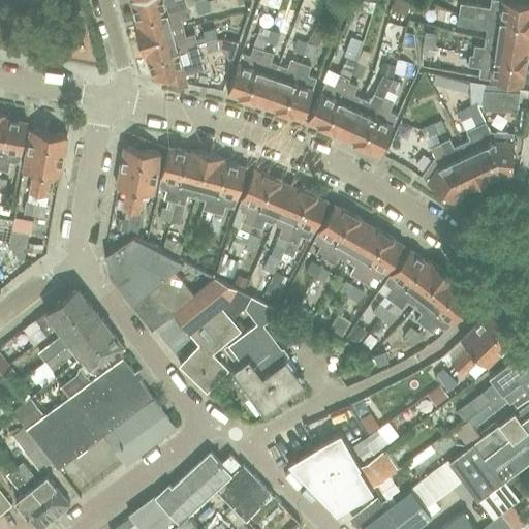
[(133,0),(131,1),(133,7),(136,20),(186,6),(184,0),(133,0)]
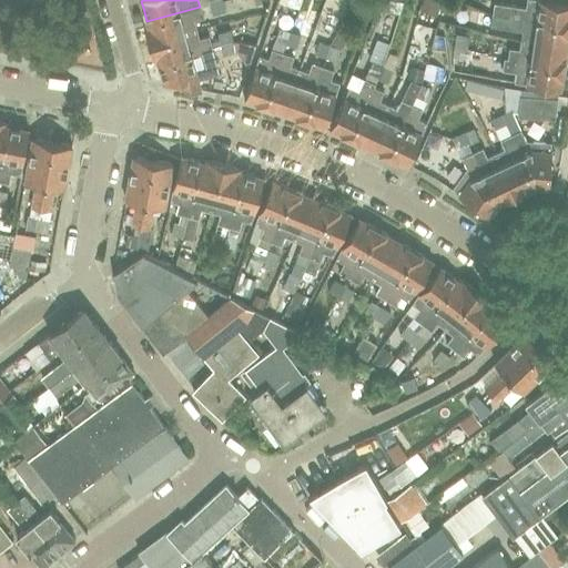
[(444,0),(429,0),(426,12),(443,17),(446,0),(444,0)]
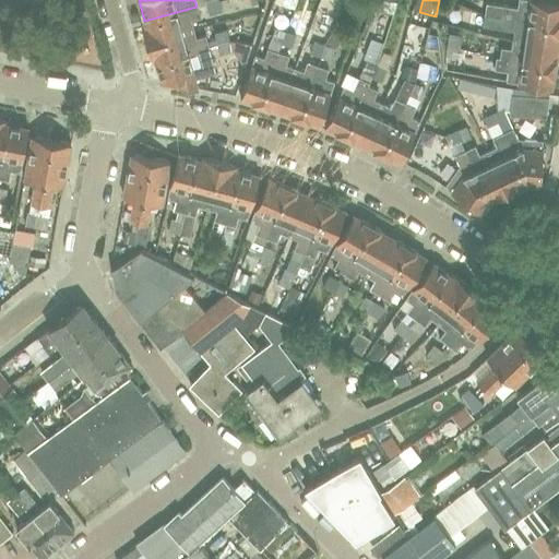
[(485,15),(558,26),(558,4),(531,0),(527,0),(519,0),(518,8),(487,3),(485,15)]
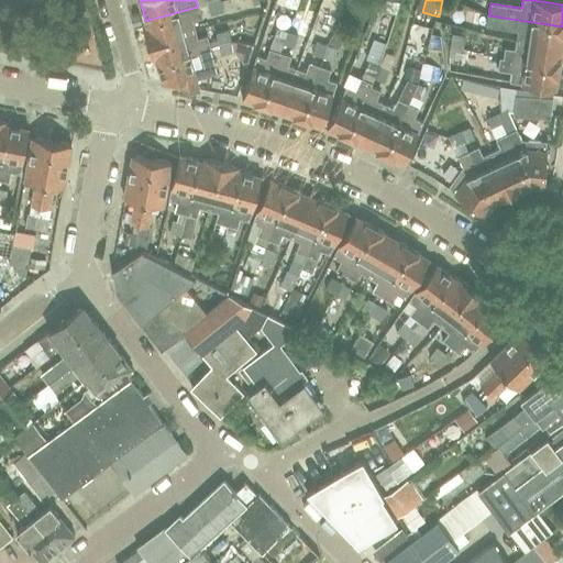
[(220,1),(208,4),(211,14),(223,11),(220,1)]
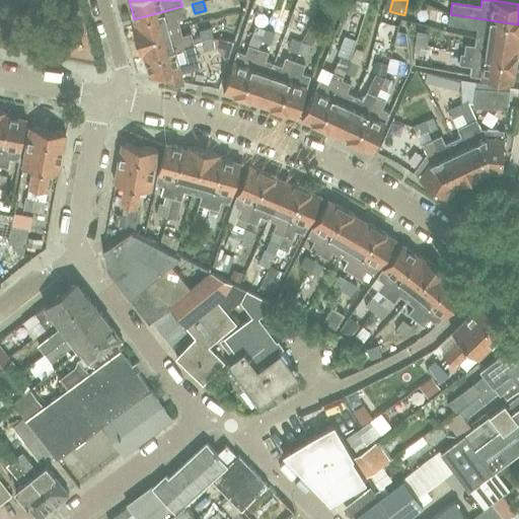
[(182,6),(134,19),(131,20),(136,40),(179,27),(177,18),(186,16),(182,6)]
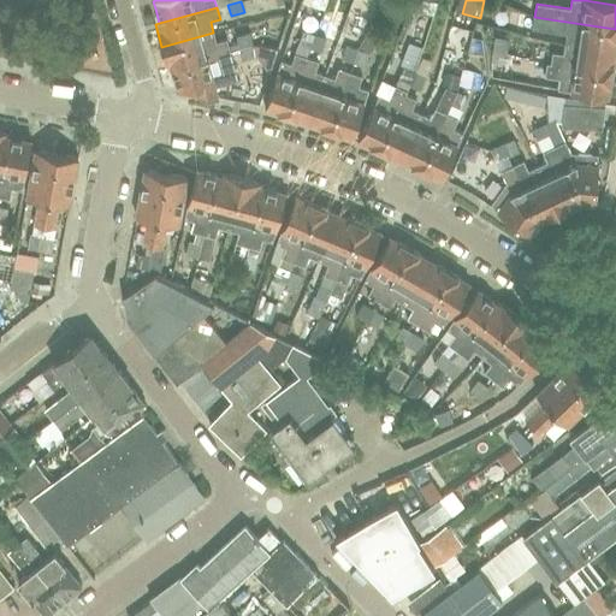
[(614,53),(615,36),(615,29),(534,17),(532,29),(567,34),(566,43),(578,47),(614,53)]
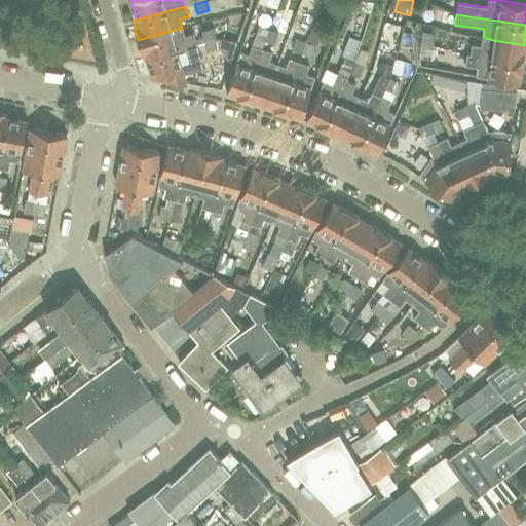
[(264,41),(268,29),(259,26),(255,37),(264,41)]
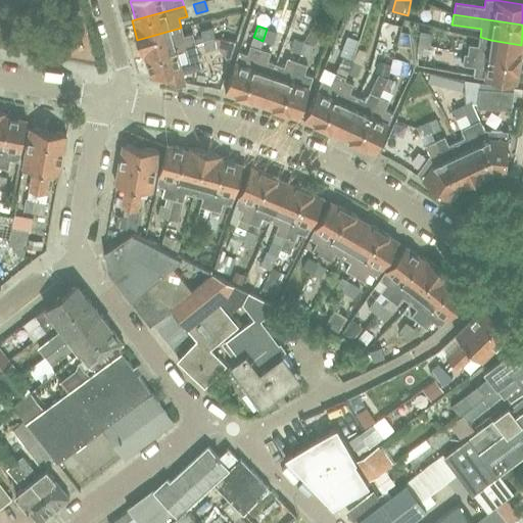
[(137,40),(142,57),(176,48),(176,49),(195,44),(192,34),(184,36),(181,28),(137,40)]
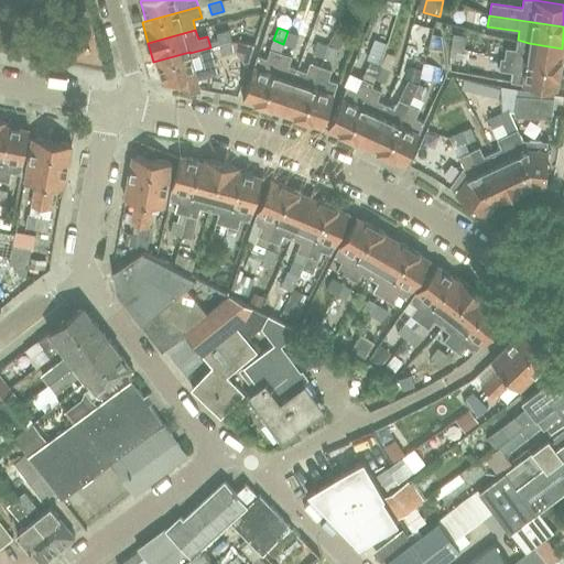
[(216,33),(219,44),(231,41),(232,42),(229,30),(216,33)]
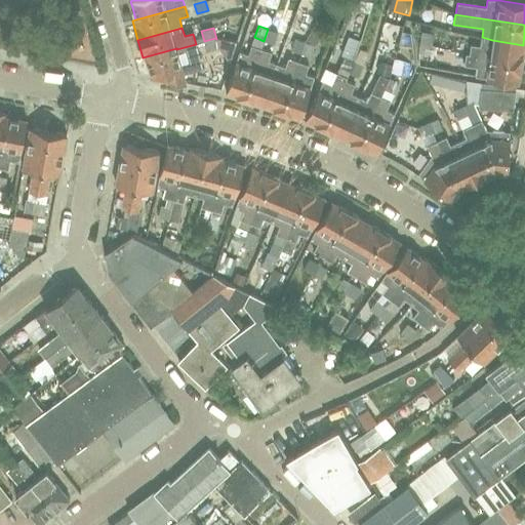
[(278,33),(268,29),(264,41),(274,44),(278,33)]
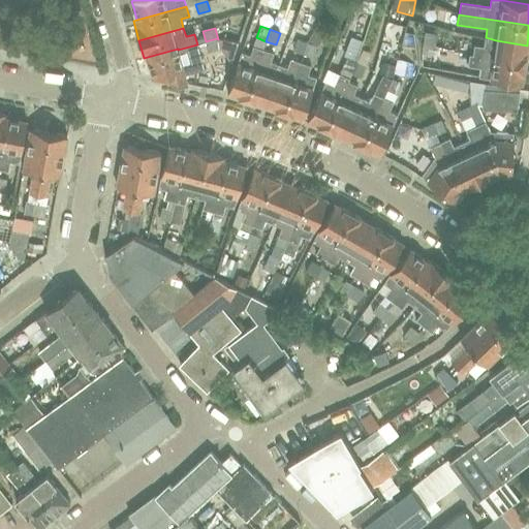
[(424,42),(435,44),(437,34),(426,32),(424,42)]
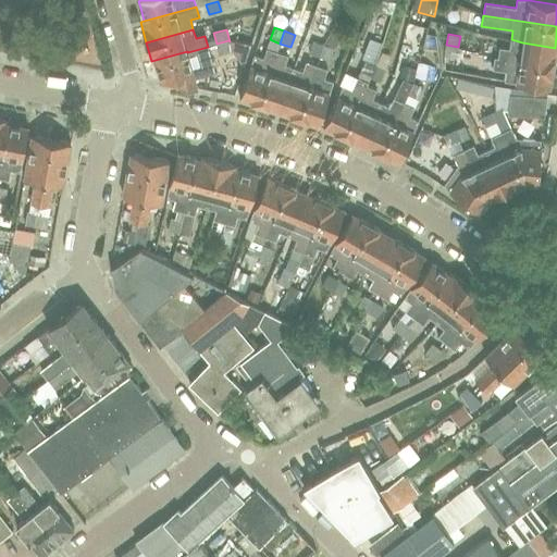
[(494,59),(519,63),(552,67),(555,48),(522,42),(511,39),(509,49),(499,47),(498,58),(495,58),(494,59)]
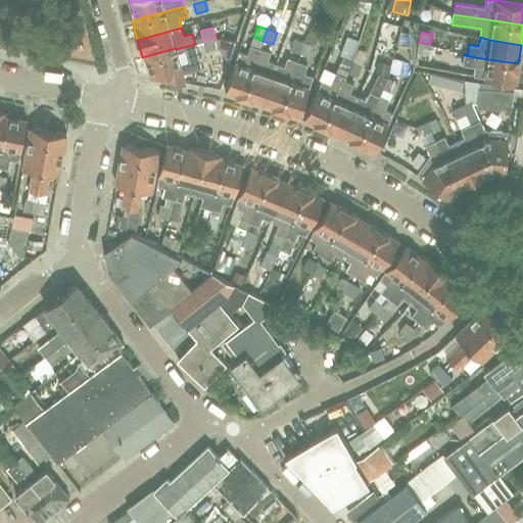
[(218,48),(216,39),(215,38),(203,41),(206,51),(218,48)]
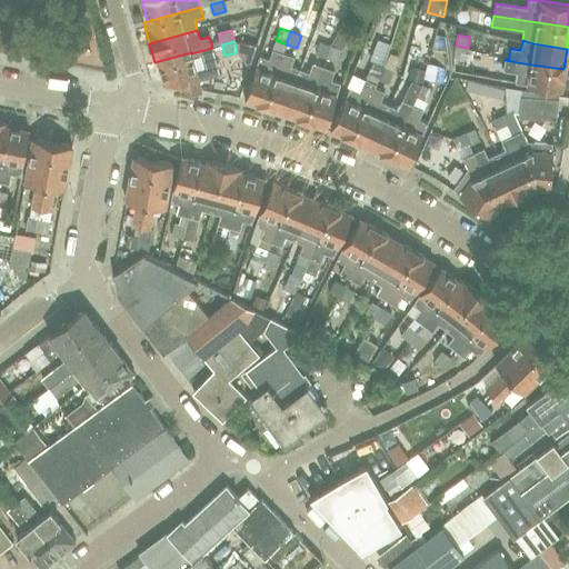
[(327,58),(330,45),(320,41),(316,53),(327,58)]
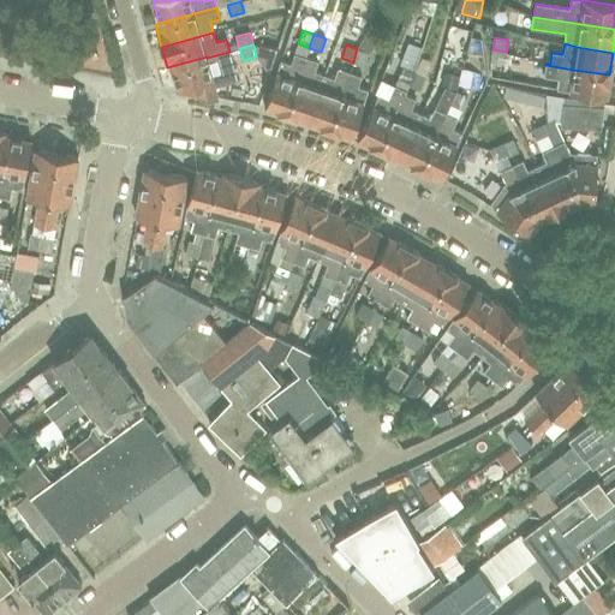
[(364,66),(369,53),(357,48),(353,63),(364,66)]
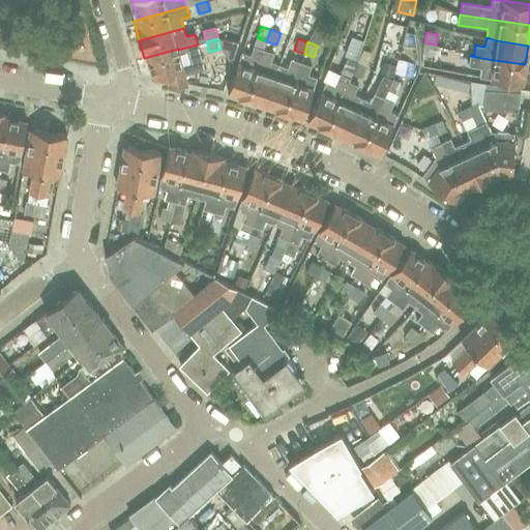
[(434,57),(436,45),(424,42),(422,54),(434,57)]
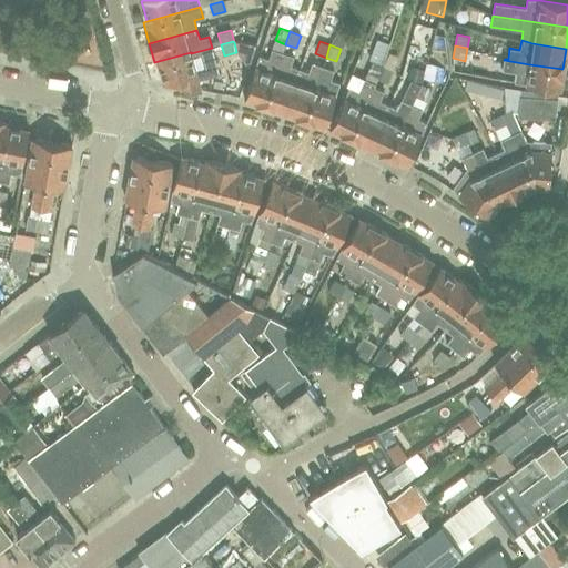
[(220,73),(212,48),(191,53),(191,52),(154,62),(155,64),(159,63),(164,83),(180,79),(182,87),(202,90),(199,80),(220,73)]
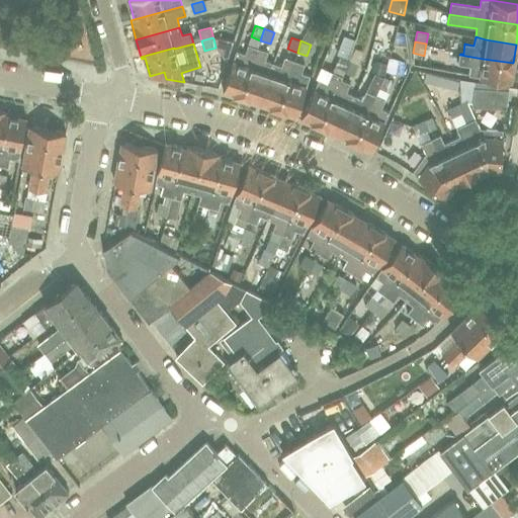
[(237,51),(234,61),(223,91),(242,97),(259,49),(248,45),(245,54),(237,51)]
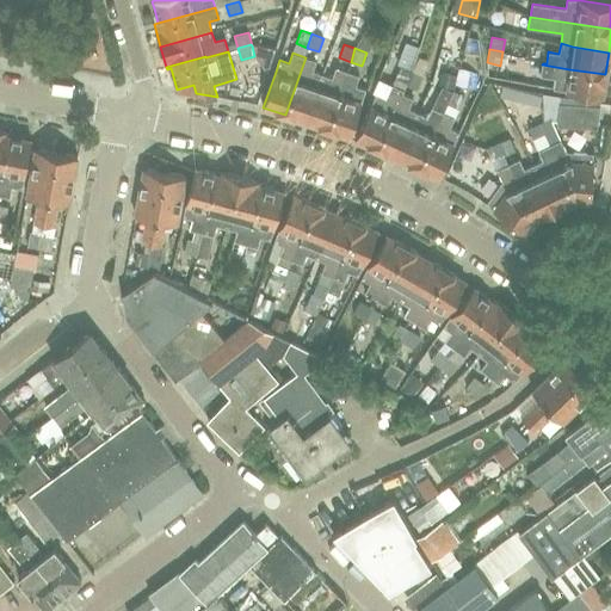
[(285,115),(307,122),(319,86),(323,74),(313,71),(316,61),(306,57),(285,115)]
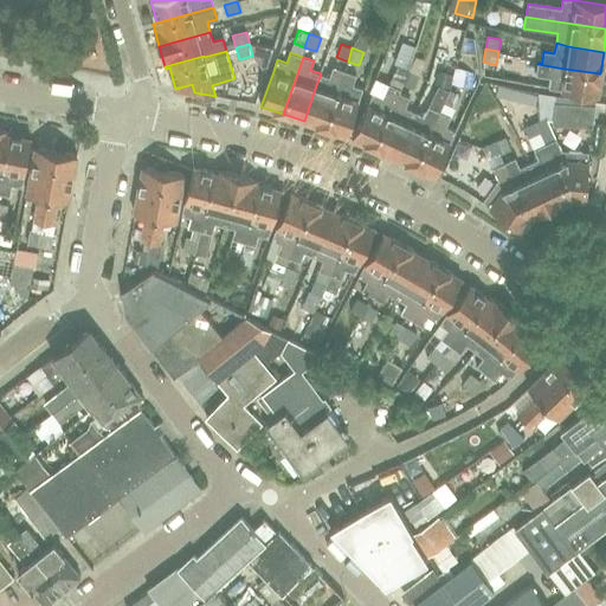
[(417,73),(431,76),(433,59),(419,58),(417,73)]
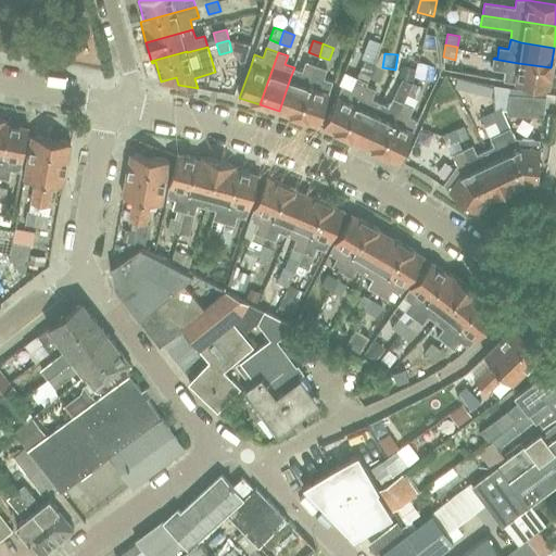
[(504,80),(547,88),(551,67),(518,63),(493,59),(492,68),(492,70),(505,71),(504,80)]
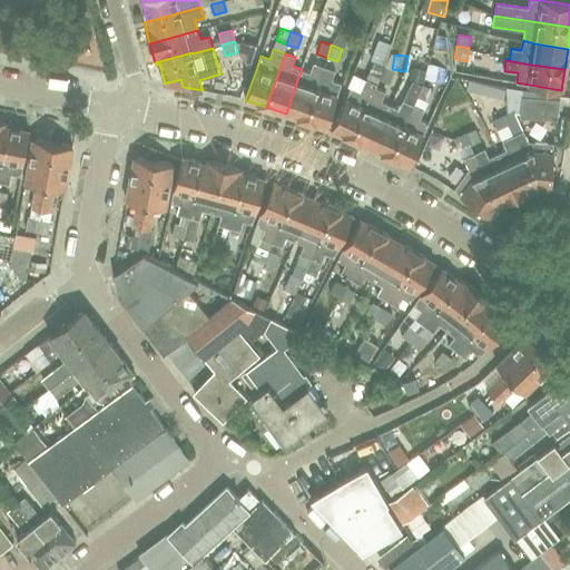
[(302,69),(297,80),(286,114),(305,120),(324,67),(313,62),(310,72),(302,69)]
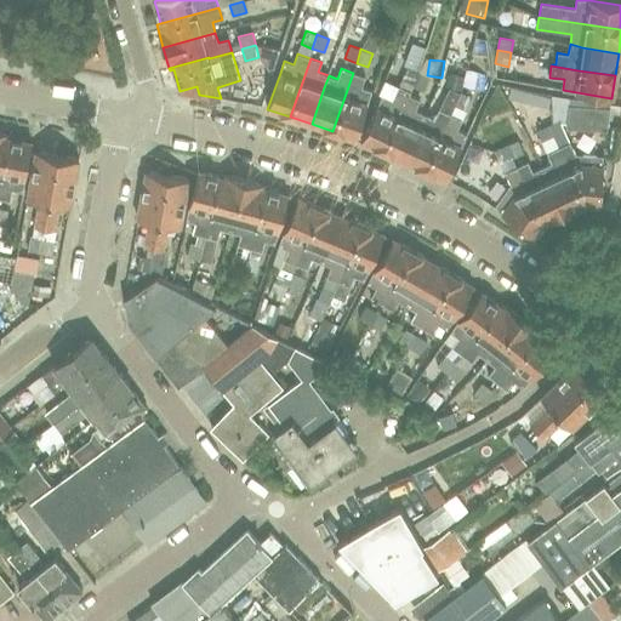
[(408,68),(402,81),(412,86),(419,73),(408,68)]
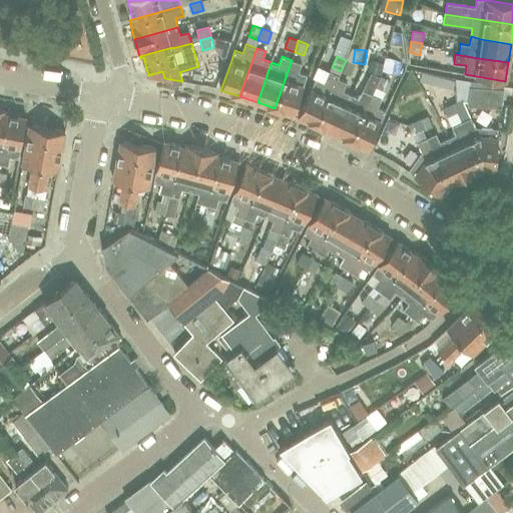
[(275,108),(294,114),(307,75),(299,72),(302,63),(292,60),(275,108)]
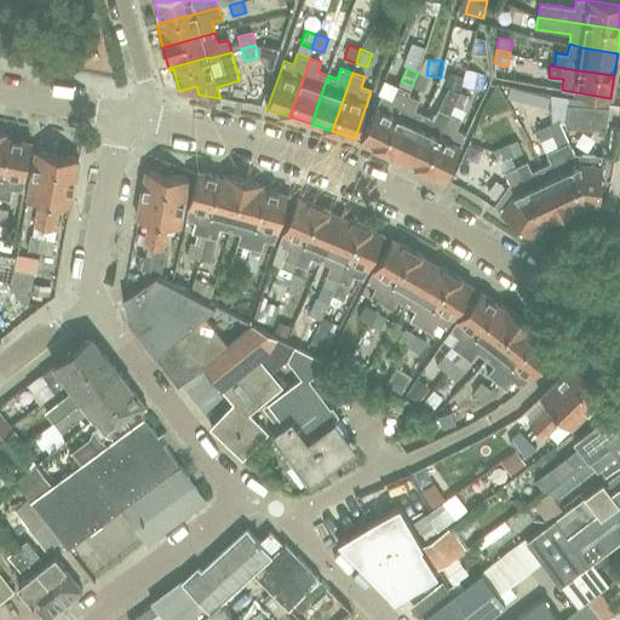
[(429,78),(418,73),(412,86),(423,91),(429,78)]
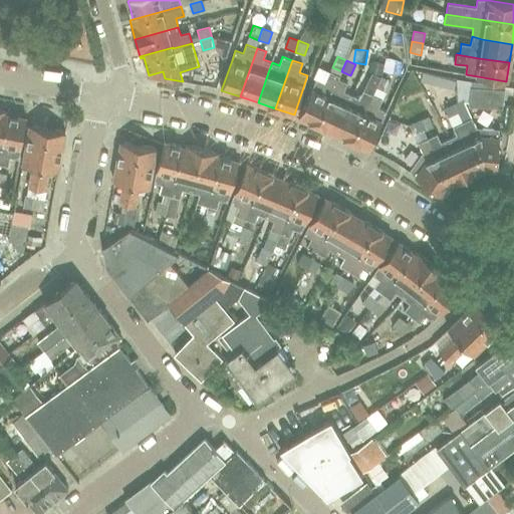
[(298,116),(316,124),(329,96),(338,77),(339,75),(330,70),(324,82),(317,78),(298,116)]
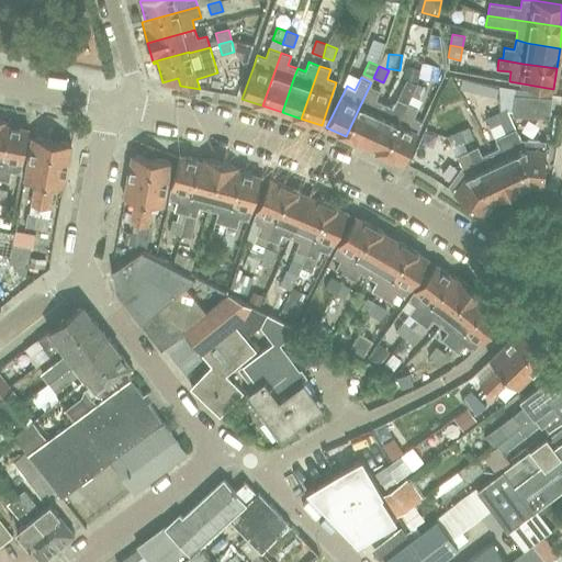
[(364,145),(384,154),(397,123),(407,103),(411,96),(416,85),(406,80),(397,99),(396,99),(392,108),(384,104),(379,114),(364,145)]
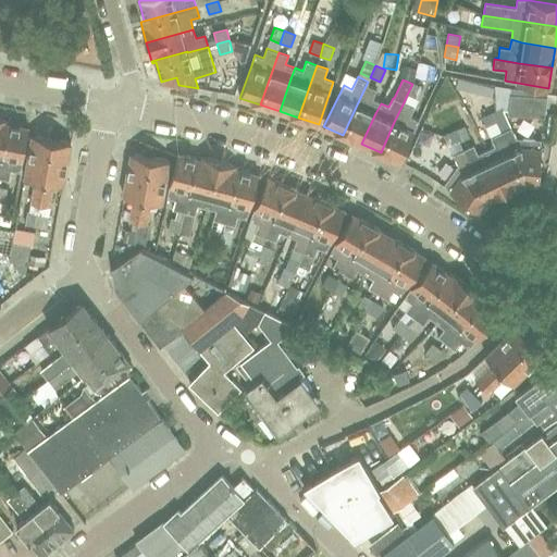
[(361,144),(375,113),(381,103),(372,99),(376,89),(367,84),(357,104),(343,135),(361,144)]
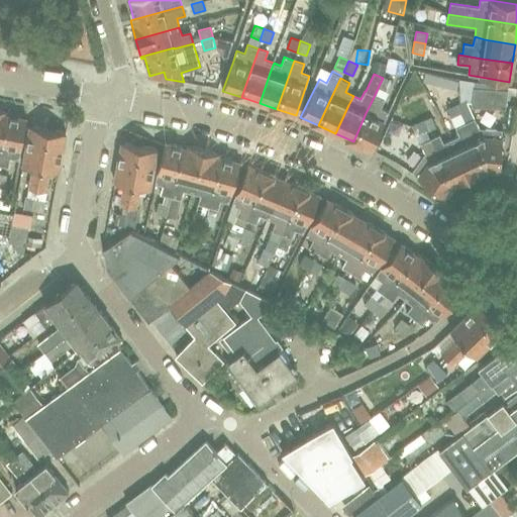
[(383,78),(378,88),(388,92),(392,82),(383,78)]
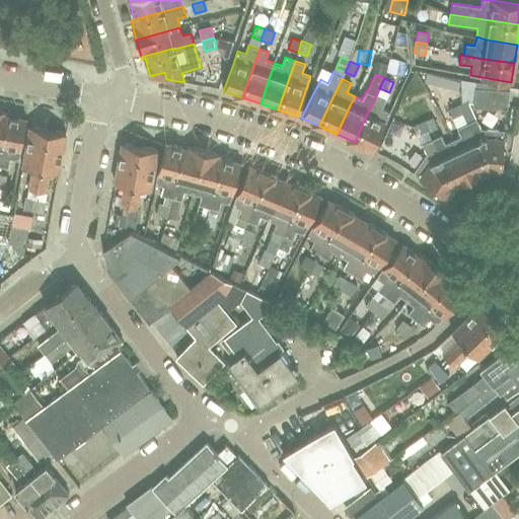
[(474,103),(508,104),(510,92),(476,90),(474,103)]
